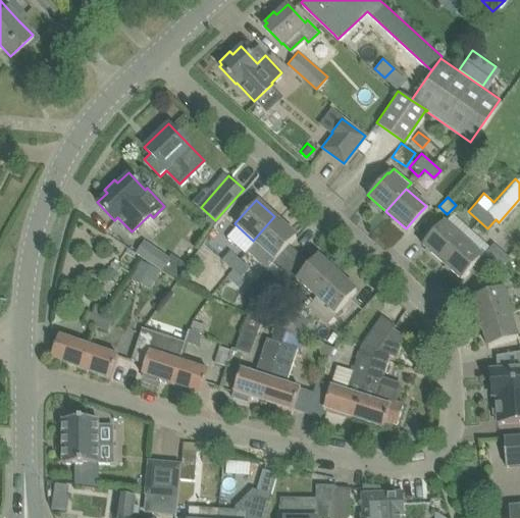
[(253,241),(246,250),(276,276),(299,252),(288,243),(295,235),(274,216),(253,241)]
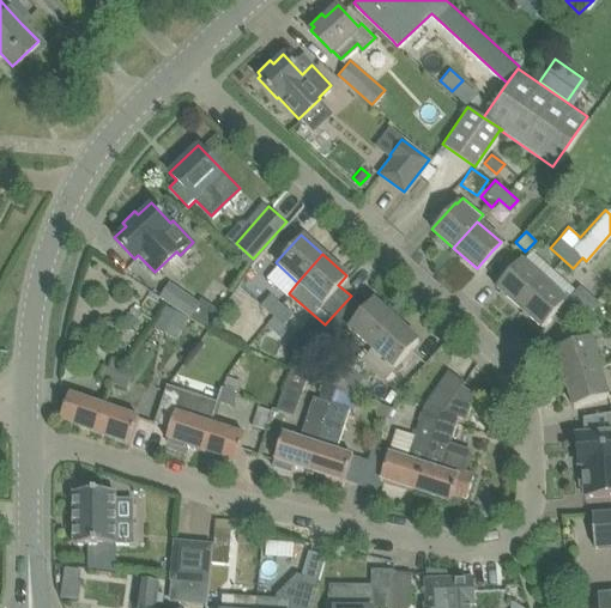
[(496,284),(519,303),(539,279),(516,260),(496,284)]
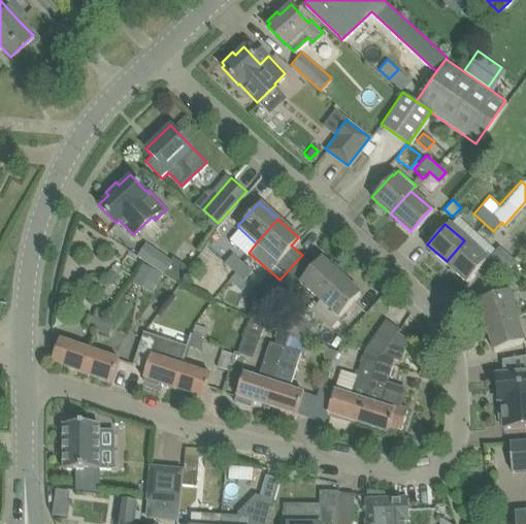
[(464,240),(447,261),(466,279),(484,257),(464,240)]
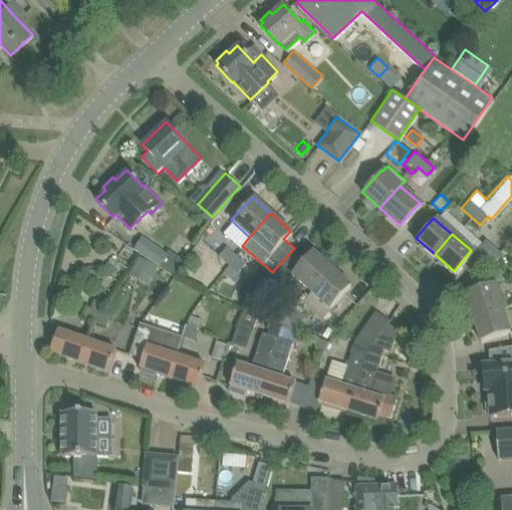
[(144,236),(135,248),(174,275),(184,259),(169,249),(166,252),(144,236)]
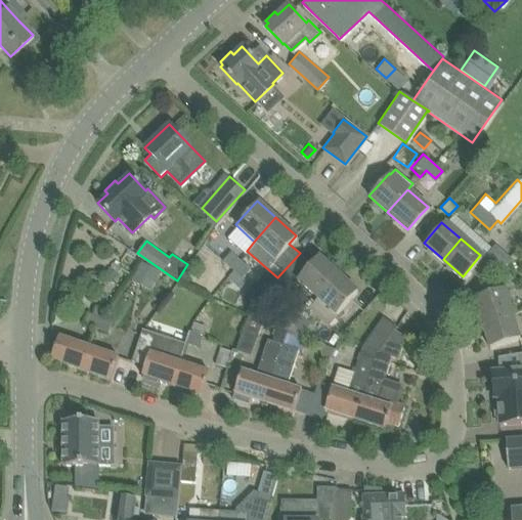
[(521,241),(510,255),(512,257),(517,262),(521,257),(521,241)]
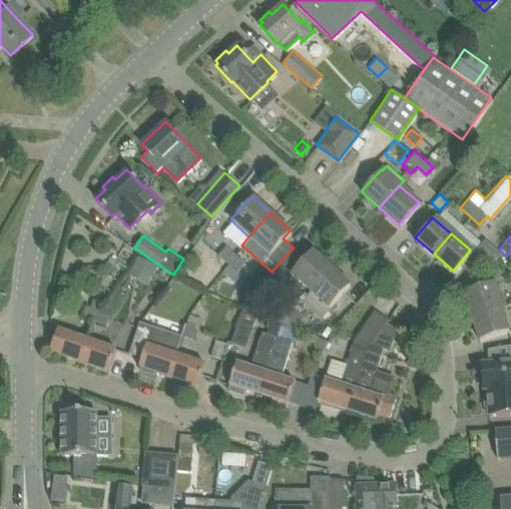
[(217,252),(227,262),(235,253),(225,244),(217,252)]
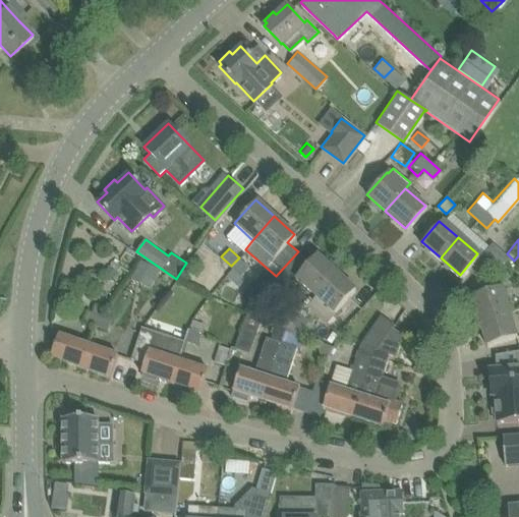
[(276,276),(272,280),(283,290),(294,277),(308,289),(330,266),(315,253),(308,261),(298,251),(276,276)]
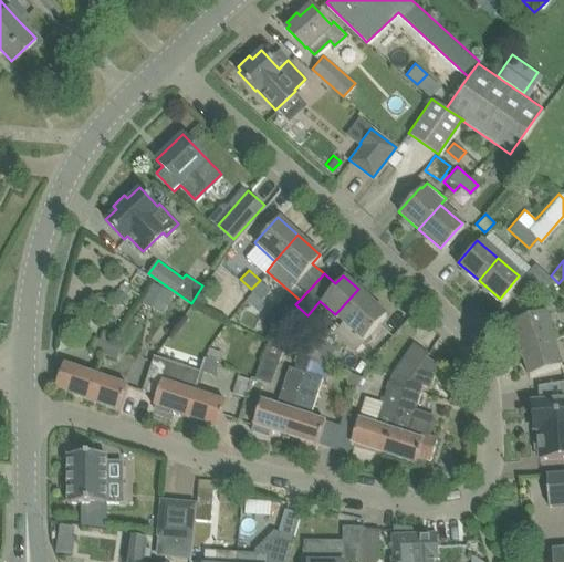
[(123,276),(111,293),(121,300),(132,282),(123,276)]
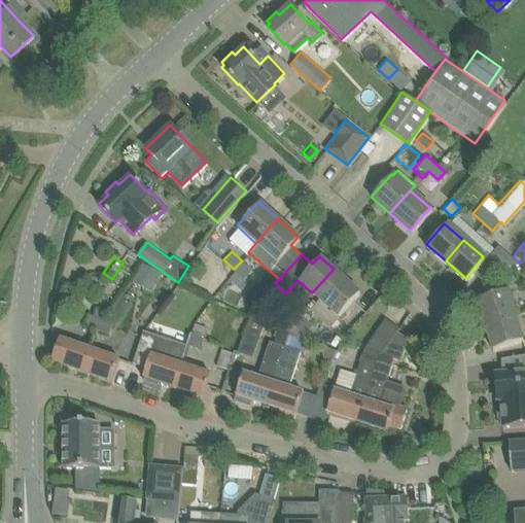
[(141,260),(131,279),(150,289),(161,271),(141,260)]
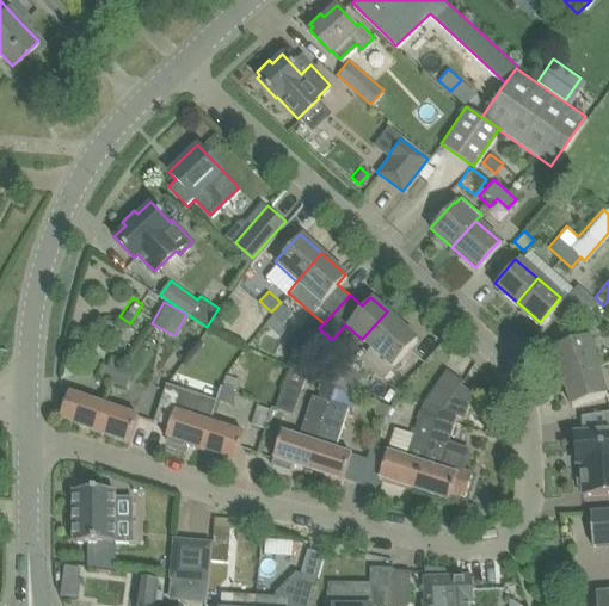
[(290,311),(281,302),(271,311),(264,320),(275,328),(290,311)]
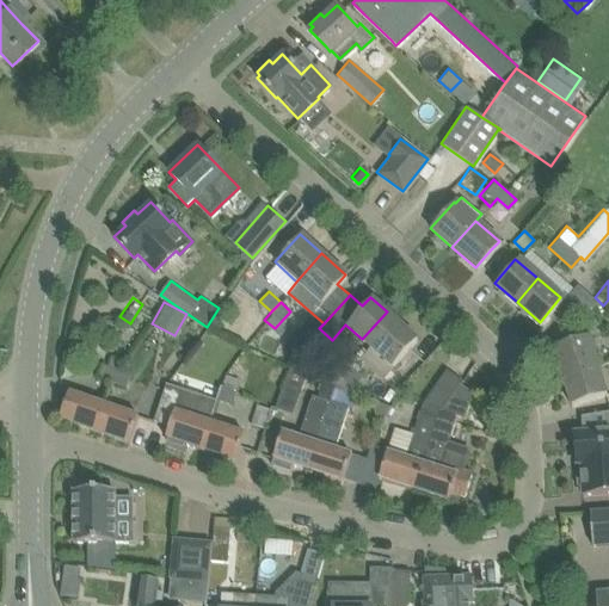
[(387,311),(362,339),(368,345),(389,364),(391,365),(400,356),(408,347),(414,340),(416,338),(387,311)]
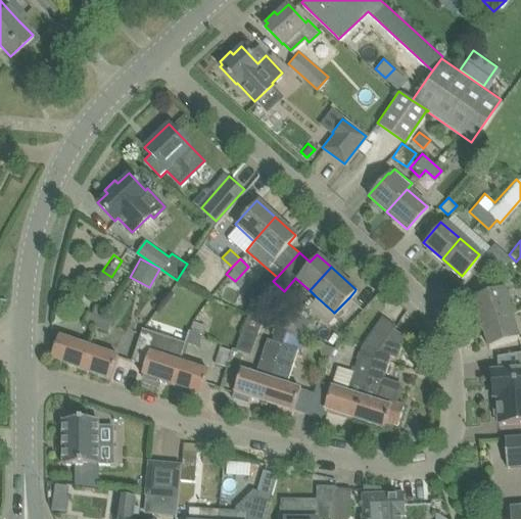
[(179,282),(174,291),(189,299),(193,290),(179,282)]
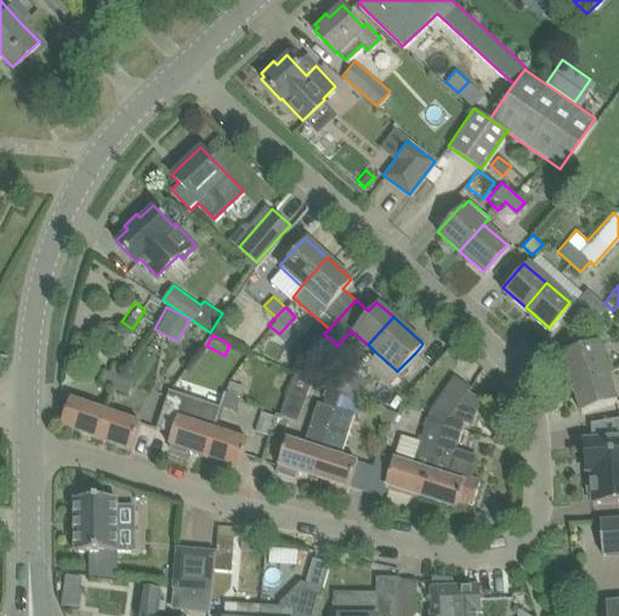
[(562,349),(572,378),(606,368),(596,338),(562,349)]
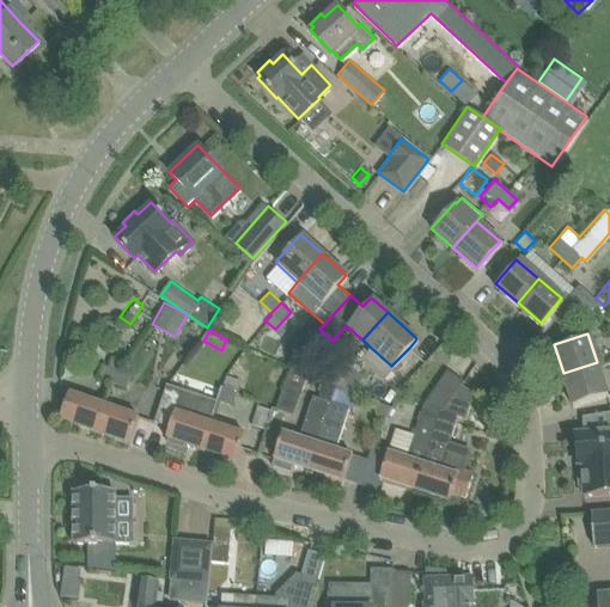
[(311,349),(302,361),(312,371),(309,373),(322,379),(349,353),(341,345),(327,361),(323,359),(322,360),(311,349)]
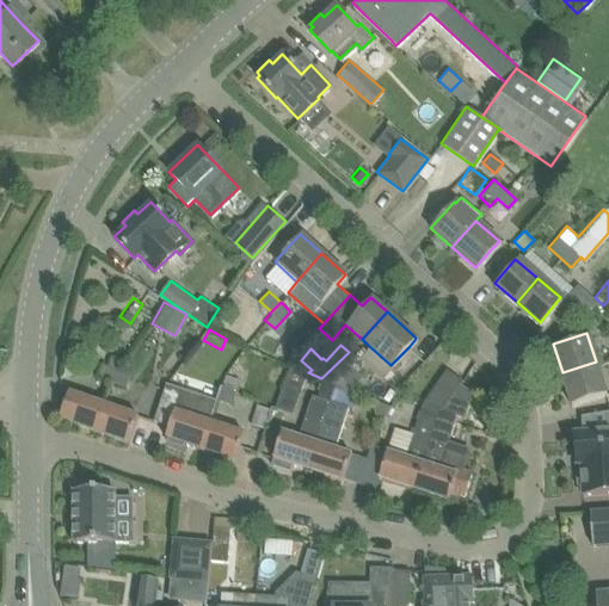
[(63,358),(62,373),(71,371),(80,353),(65,346),(63,358)]
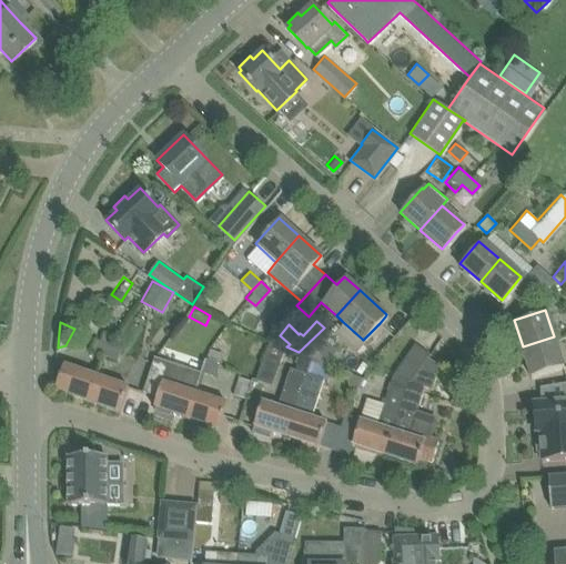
[(324,328),(299,352),(310,355),(316,349),(327,359),(335,349),(325,340),(331,334),(324,328)]
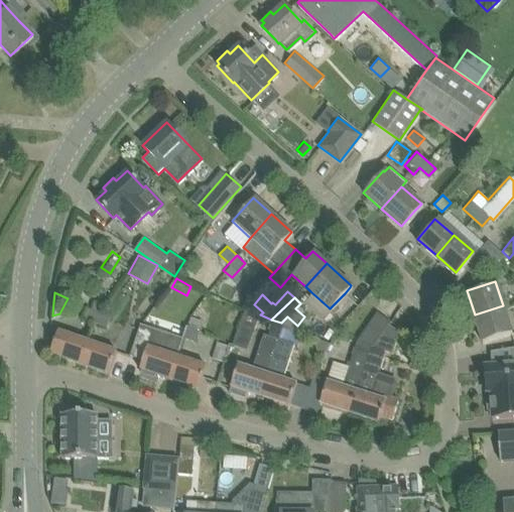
[(81,316),(95,321),(99,309),(102,301),(93,298),(90,306),(85,305),(81,316)]
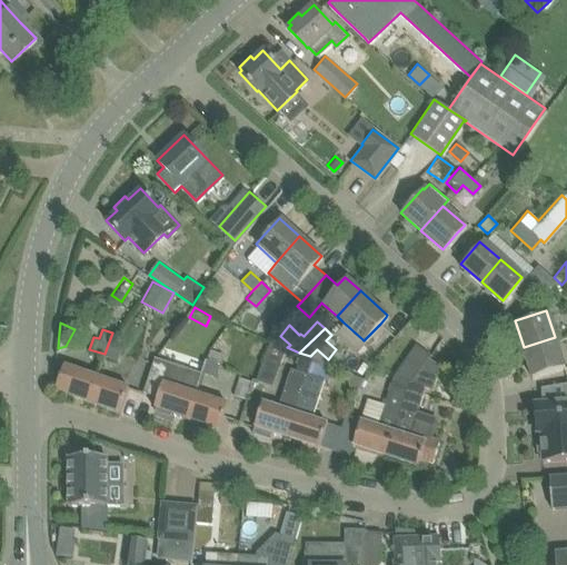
[(564,364),(555,337),(524,347),(533,374),(564,364)]
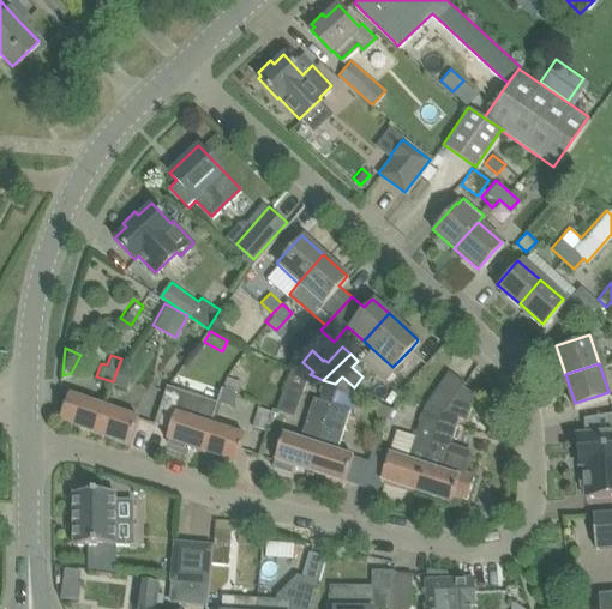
[(291,367),(275,406),(292,414),(307,373),(291,367)]
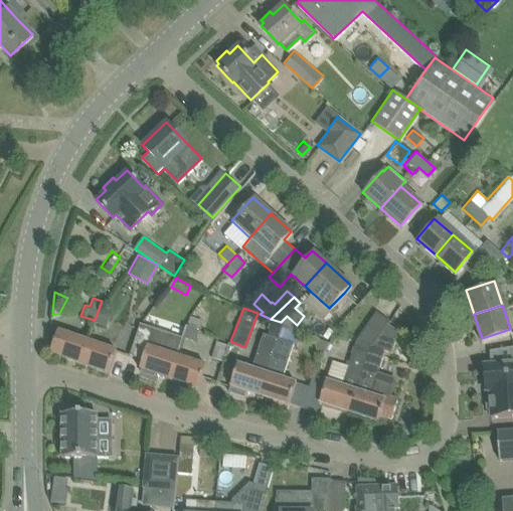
[(99,309),(95,320),(105,324),(109,313),(99,309)]
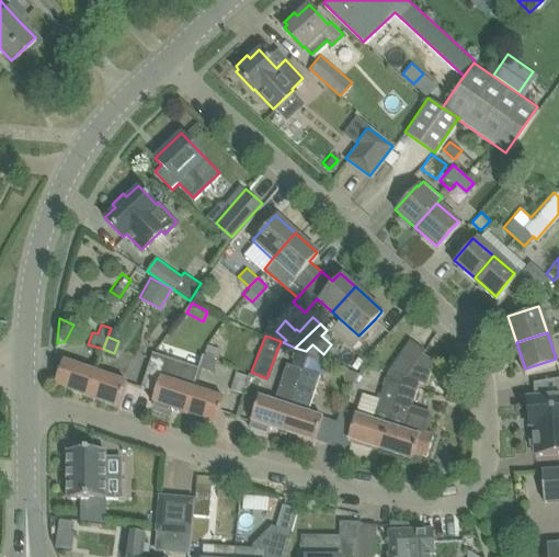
[(351,425),(346,438),(380,448),(405,374),(421,350),(422,349),(409,339),(387,368),(378,397),(372,417),(355,411),(353,417),(351,425)]
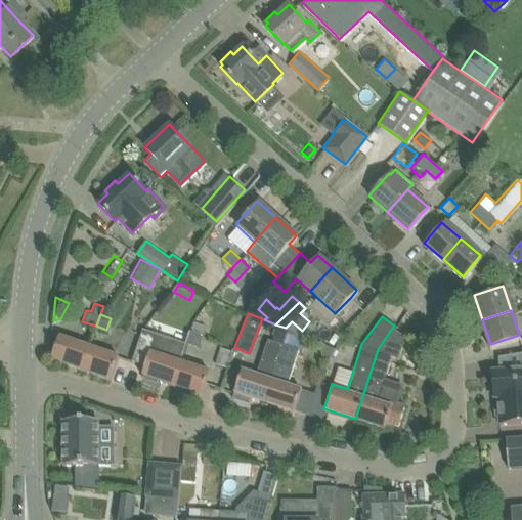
[(189,330),(185,341),(197,344),(204,322),(192,319),(189,330)]
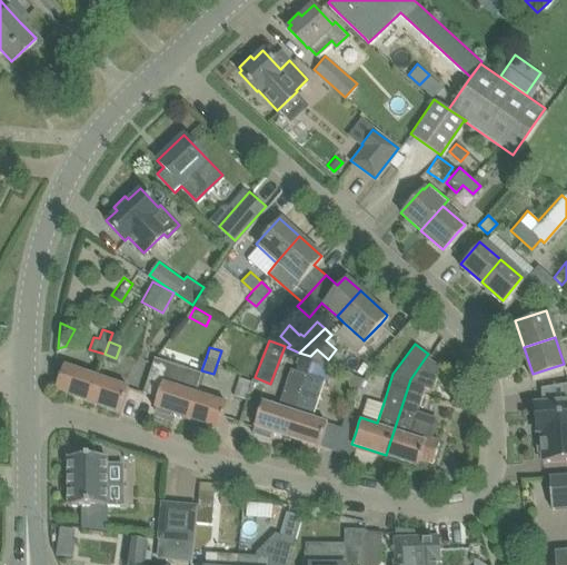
[(410,379),(386,455),(416,465),(418,456),(431,461),(438,439),(430,437),(437,418),(416,410),(418,402),(424,385),(431,388),(439,364),(429,357),(427,355),(410,379)]
